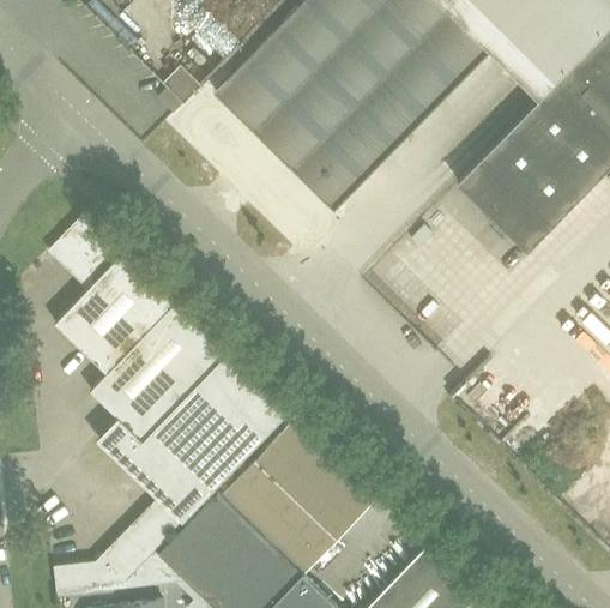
[(535,101),(454,184),(491,221),(485,226),(501,241),(507,236),(524,253),(609,164),(609,0),(303,0),(213,94),(331,209),(484,52),(535,101)]
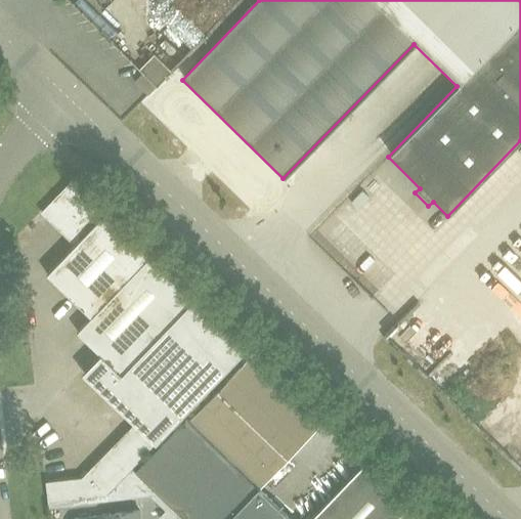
[(138,74),(156,90),(170,76),(153,58),(138,74)]
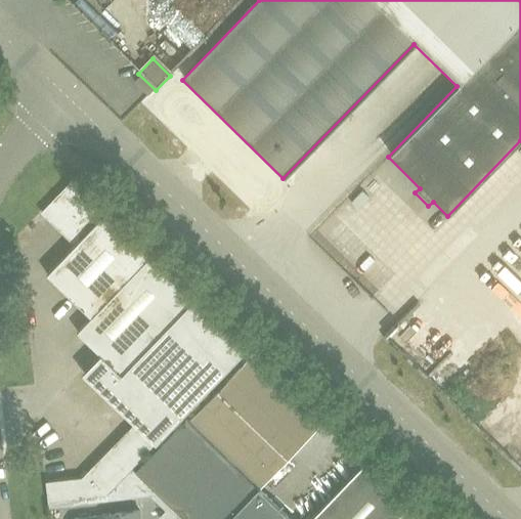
[(139,77),(131,86),(145,99),(154,91),(139,77)]
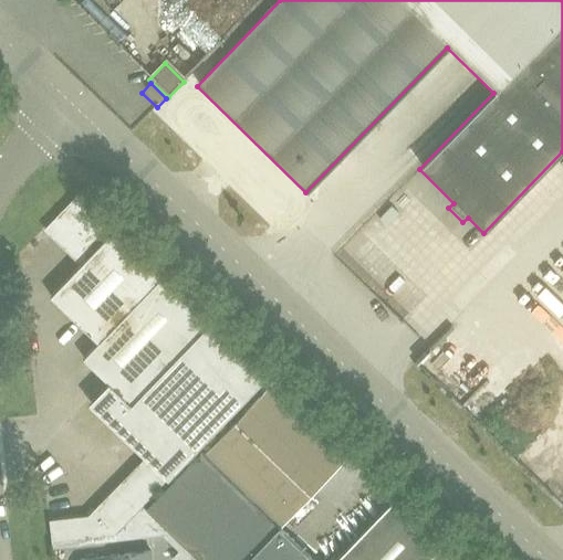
[(44,233),(81,267),(112,235),(75,201),(44,233)]
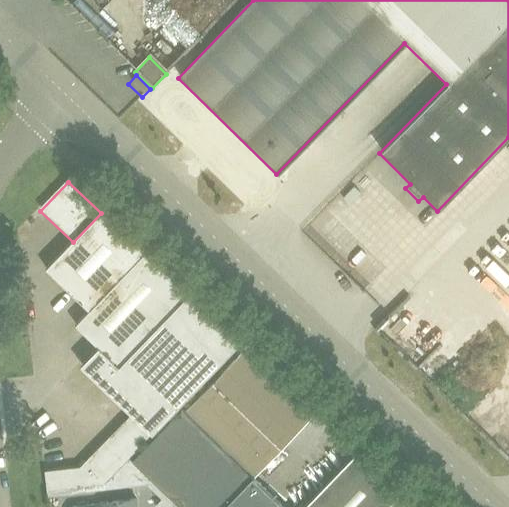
[(169,279),(158,268),(101,213),(73,242),(44,272),(87,314),(73,329),(97,351),(79,369),(129,417),(77,470),(45,474),(42,474),(45,494),(47,493),(101,487),(151,437),(168,419),(238,346),(169,279)]
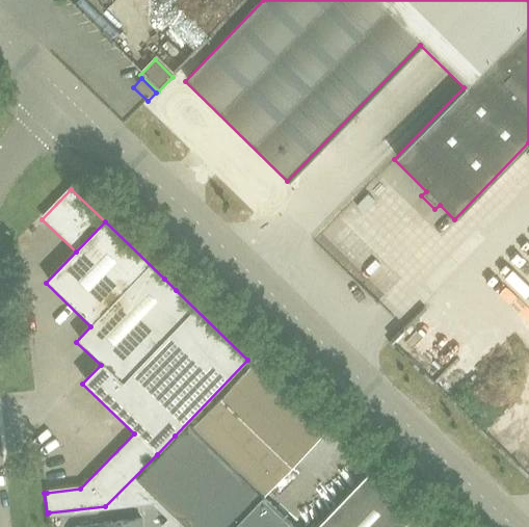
[(298,526),(265,495),(319,438),(248,370),(139,483),(185,526),(298,526)]
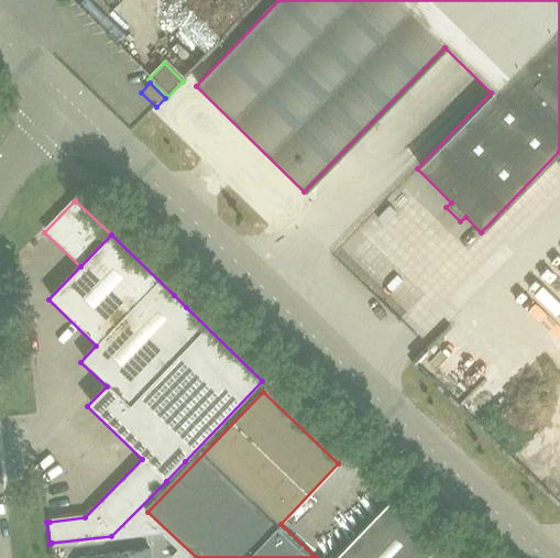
[(427,557),(436,549),(388,503),(336,557),(427,557)]
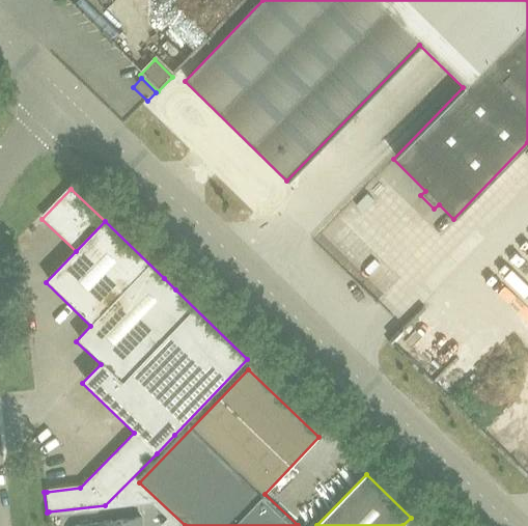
[(119,493),(121,509),(160,504),(133,478),(119,493)]
